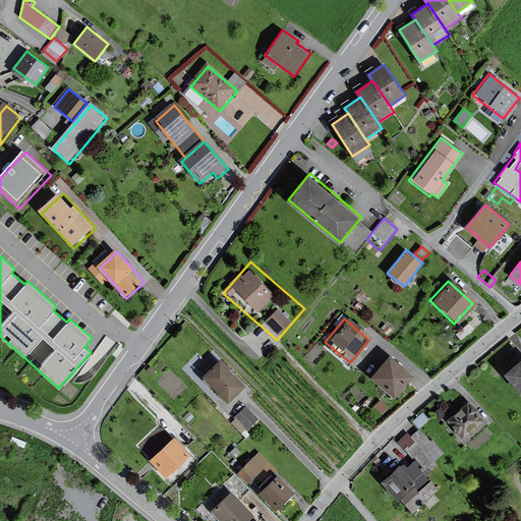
[(472,331),(467,326),(455,336),(459,341),(472,331)]
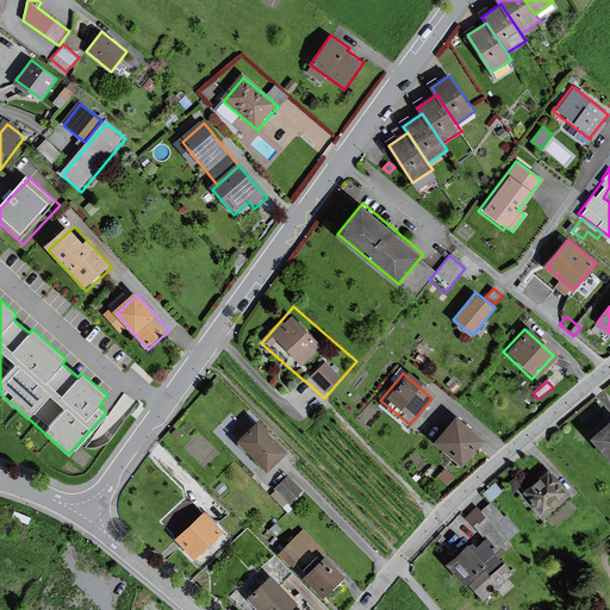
[(477,442),(448,418),(428,442),(456,466),(477,442)]
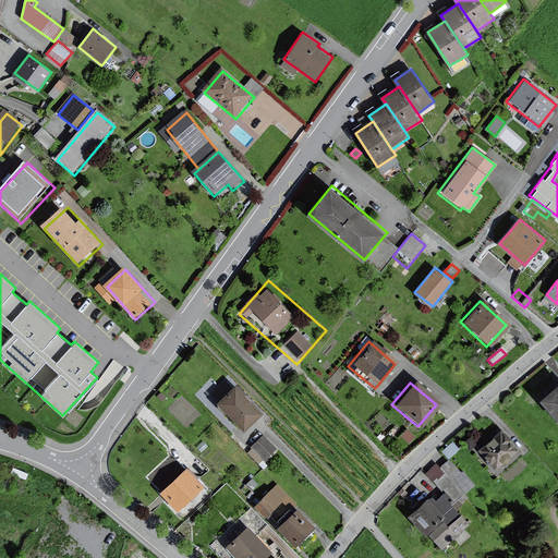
[(557,384),(542,398),(557,417),(557,384)]
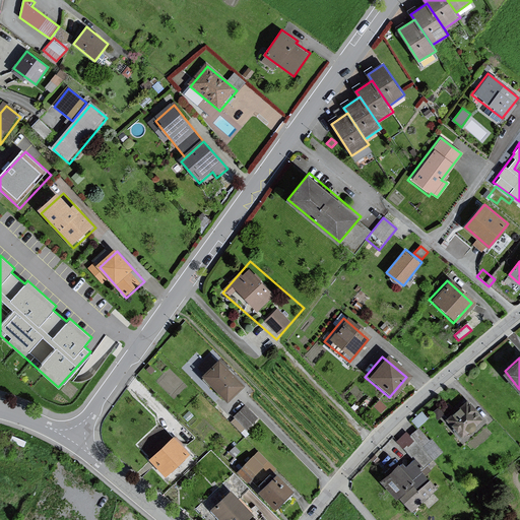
[(237,385),(213,359),(194,375),(217,402),(237,385)]
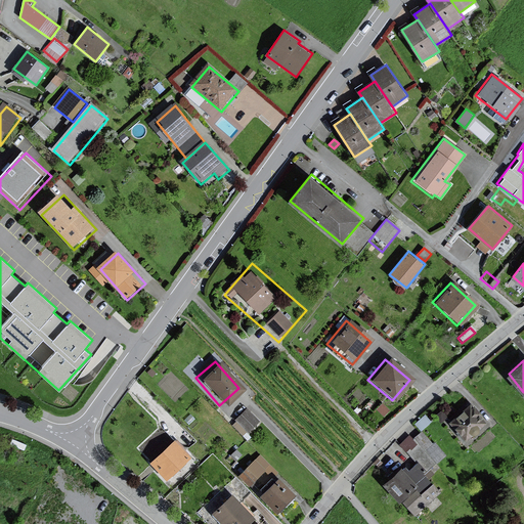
[(483,426),(467,405),(443,423),(460,443),(483,426)]
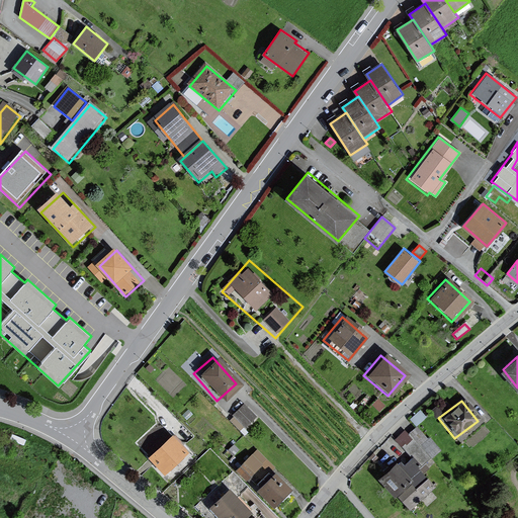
[(255,419),(242,404),(230,415),(243,430),(255,419)]
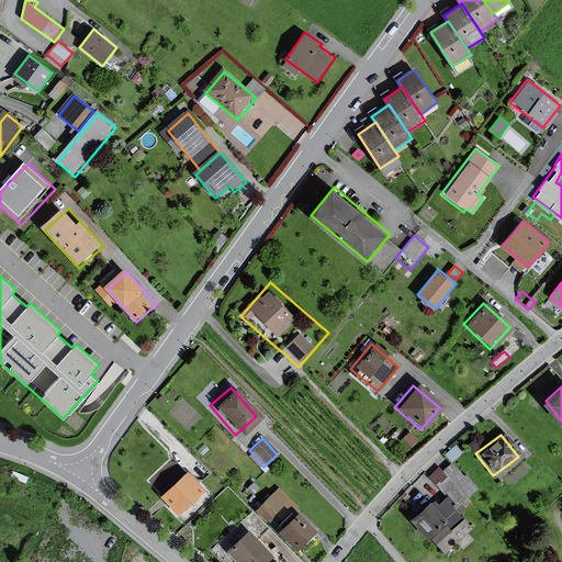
[(462,476),(450,463),(440,471),(444,475),(434,485),(445,497),(436,504),(431,498),(407,520),(439,555),(450,546),(447,541),(451,538),(454,541),(468,529),(453,513),(479,490),(465,474),(462,476)]
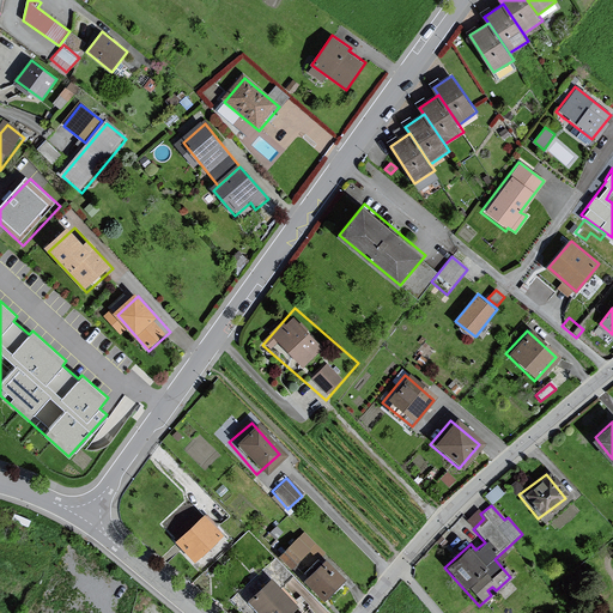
[(214,534),(196,515),(168,541),(186,560),(214,534)]
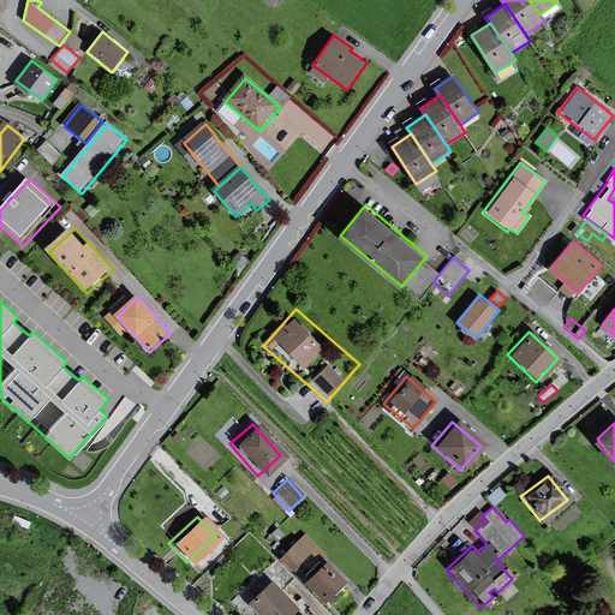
[(281,536),(275,527),(268,533),(275,541),(281,536)]
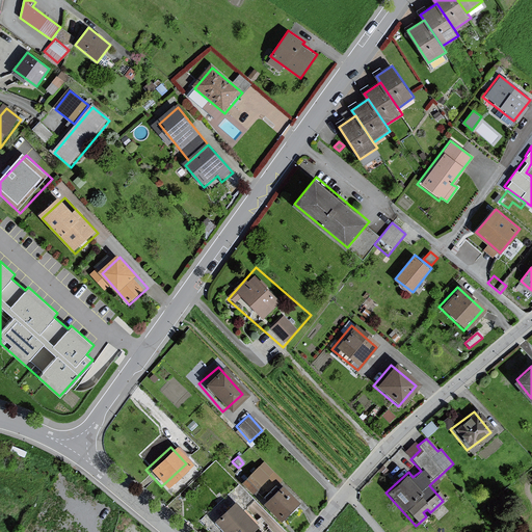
[(265,478),(255,468),(237,484),(248,496),(265,478)]
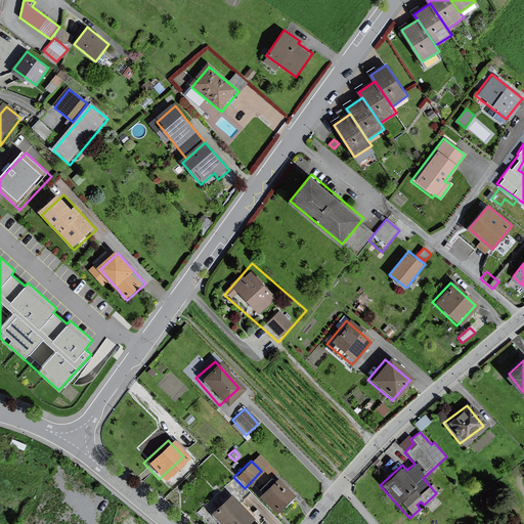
[(272,479),(253,497),(269,513),(288,494),(272,479)]
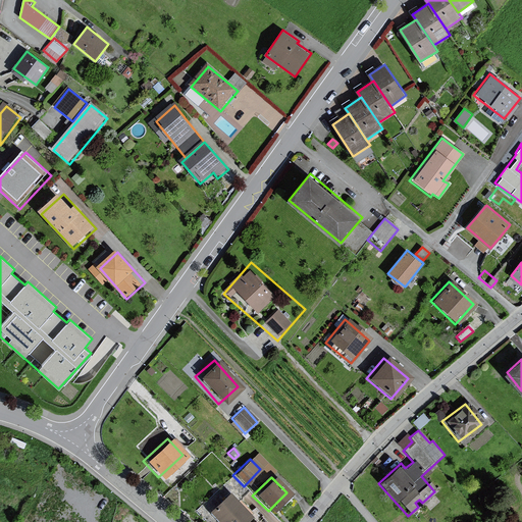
[(241,521),(248,516),(225,492),(205,512),(214,521),(241,521)]
